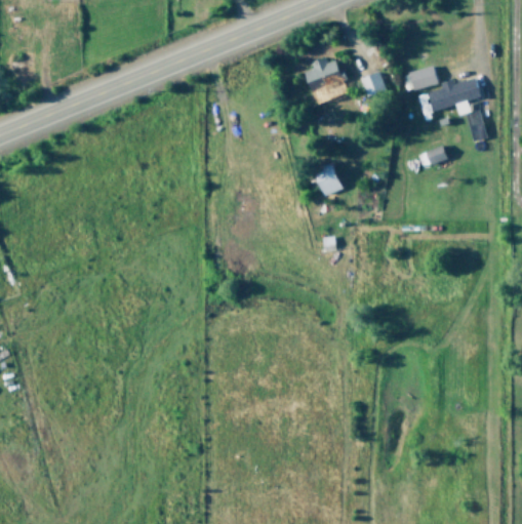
[(312,64),(313,69),(305,72),(313,97),(349,86),(344,71),(339,73),(334,56),(312,64)]
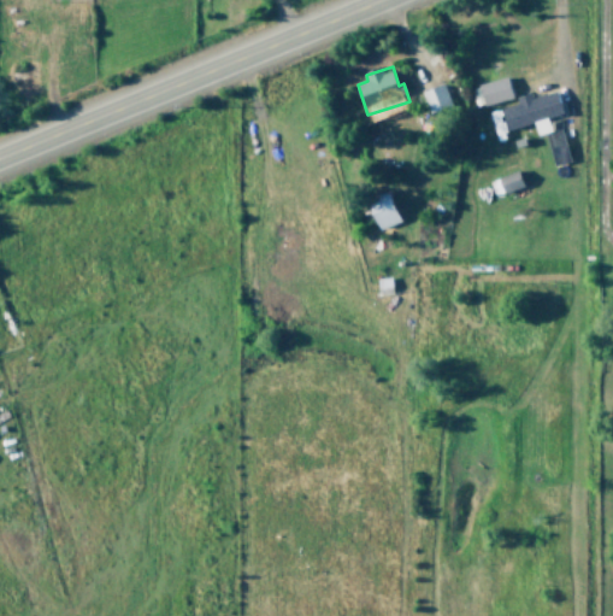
[(472,86),(477,107),(514,100),(510,78),(472,86)]
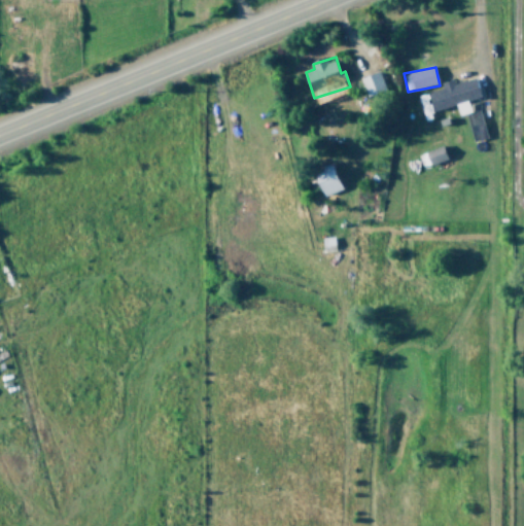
[(369,97),(387,90),(381,72),(362,78),(369,97)]
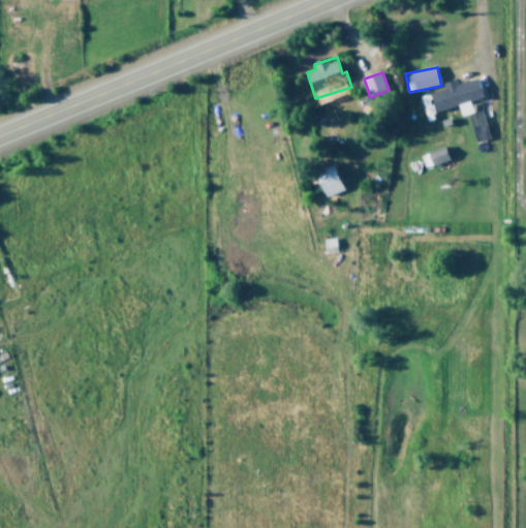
[(460,105),(463,116),(474,113),(471,100),(484,97),(480,78),(457,83),(457,81),(444,83),(445,89),(432,92),(436,112),(460,105)]
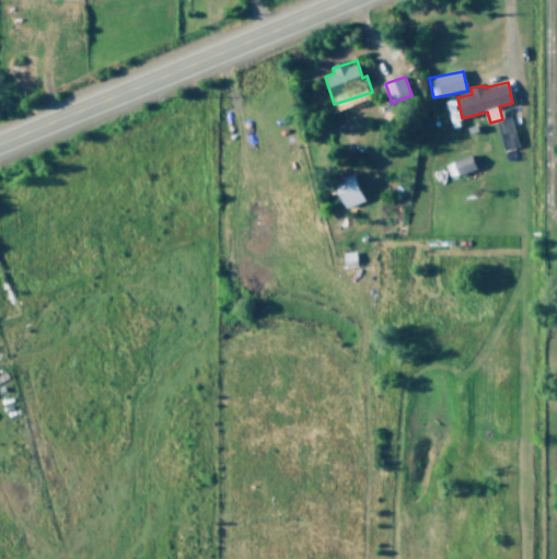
[(454,161),(460,176),(477,170),(472,154),(454,161)]
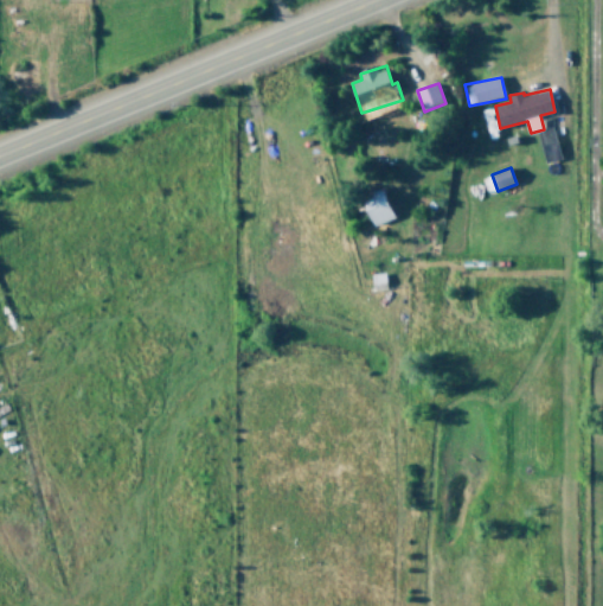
[(395,219),(385,189),(364,196),(373,227),(395,219)]
